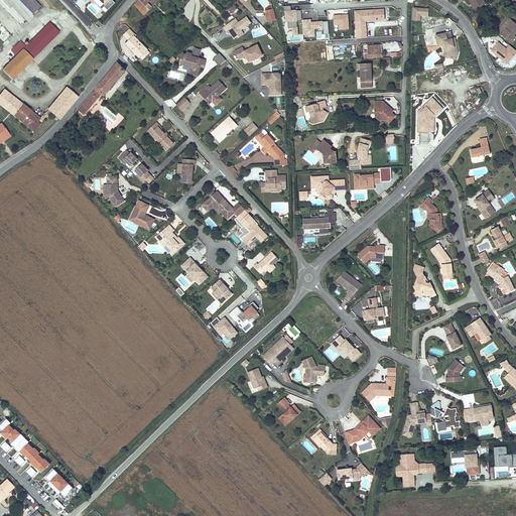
[(26,20),(5,0),(0,0),(0,2),(21,24),(26,20)]
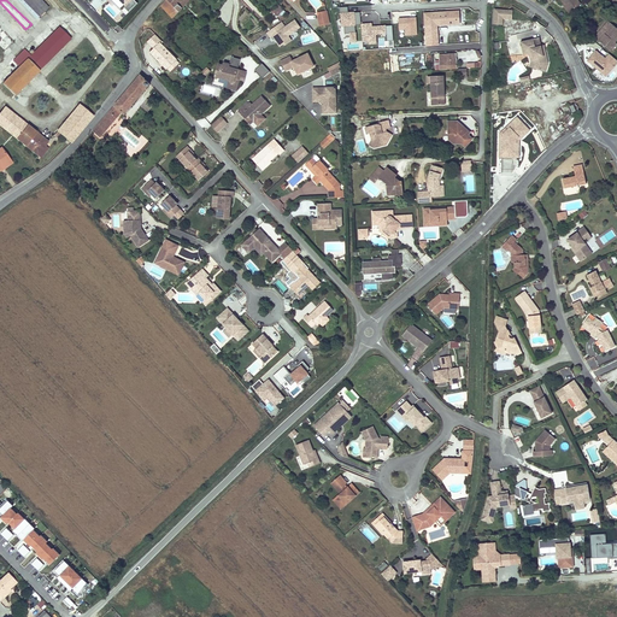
[(48,6),(41,0),(23,0),(39,16),(48,6)]
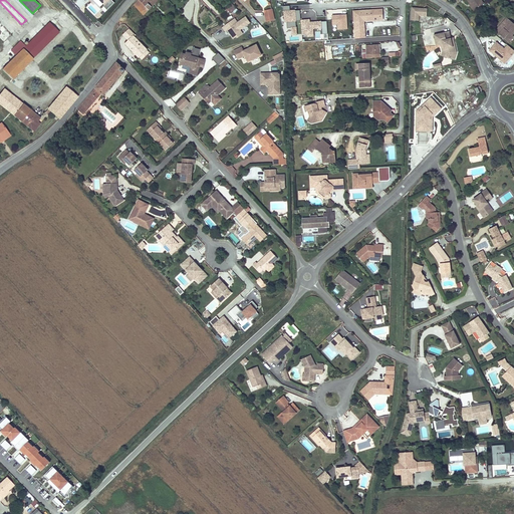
[(99,0),(103,3),(102,5),(106,8),(113,1),(111,0),(99,0)]
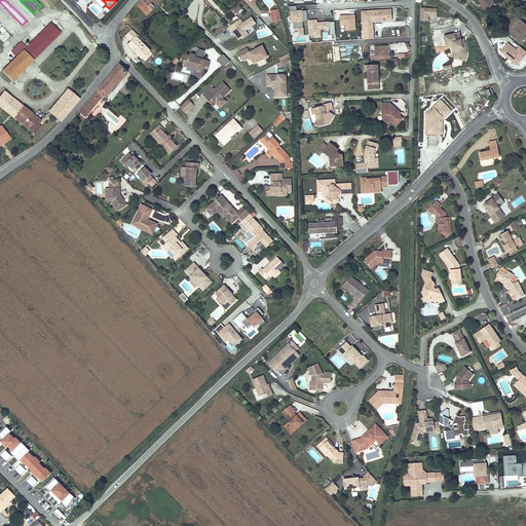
[(141,0),(137,5),(147,15),(152,11),(161,0),(141,0)]
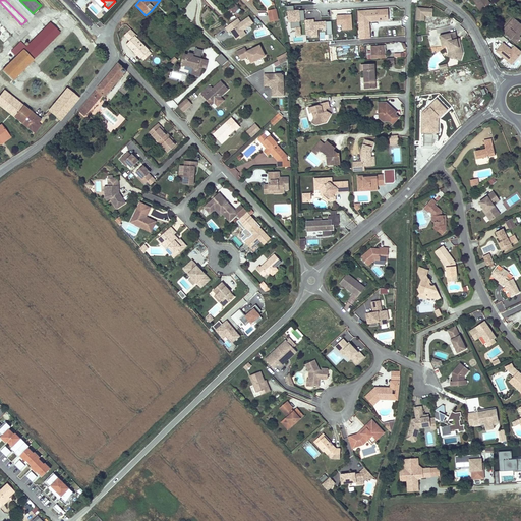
[(472,0),(475,4),(480,10),(489,4),(486,0),(472,0)]
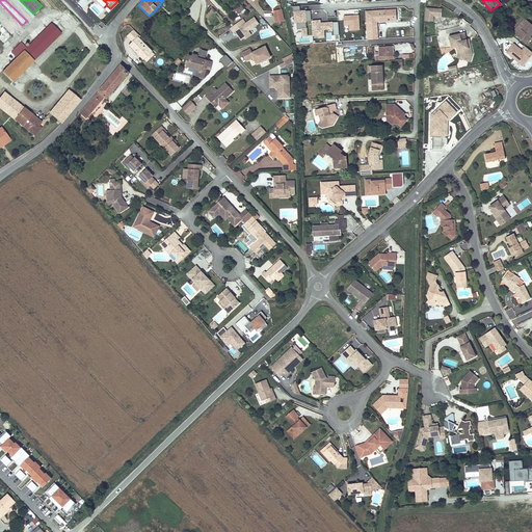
[(235,9),(241,16),(246,11),(240,4),(235,9)]
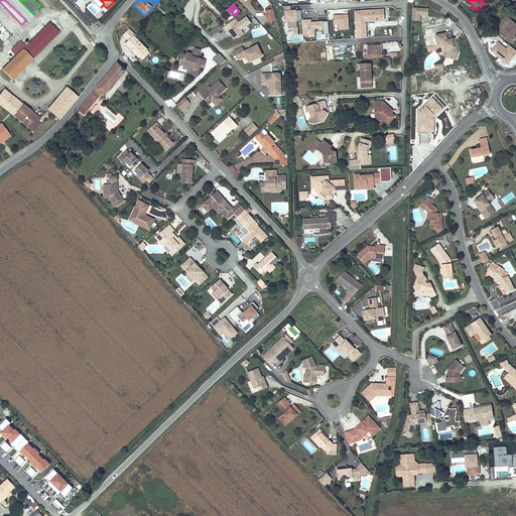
[(428,6),(413,5),(412,17),(420,18),(420,13),(428,13),(428,6)]
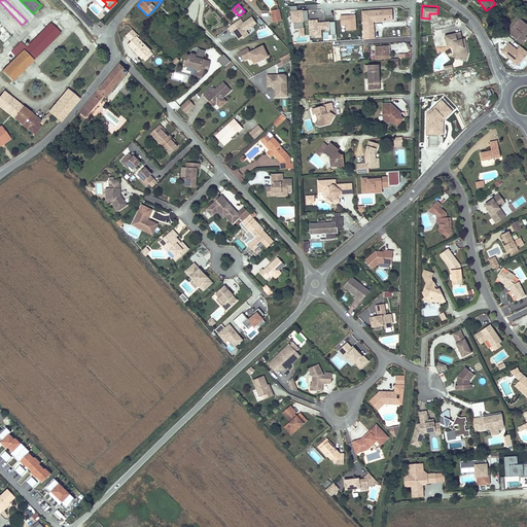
[(308,10),(297,11),(297,6),(290,6),(290,11),(291,11),(292,18),(293,23),(294,23),(294,29),(300,29),(300,36),(305,36),(304,22),(309,22),(309,21),(308,10)]
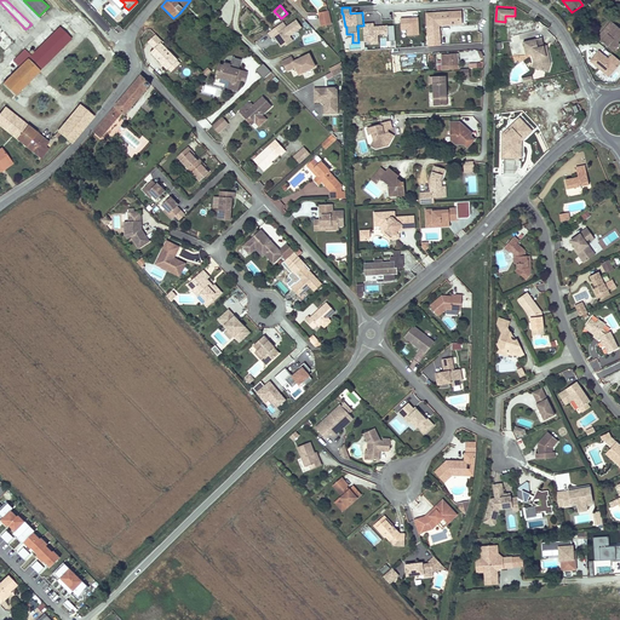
[(328,9),(319,11),(321,23),(331,21),(328,9)]
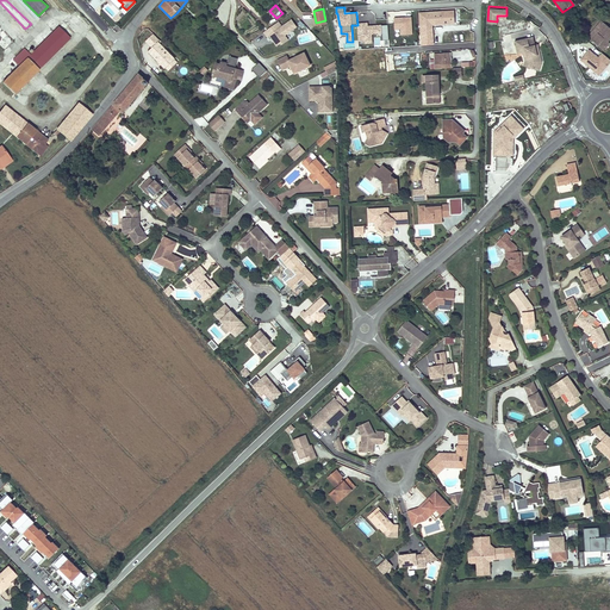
[(454,12),(421,13),(421,25),(455,24),(454,12)]
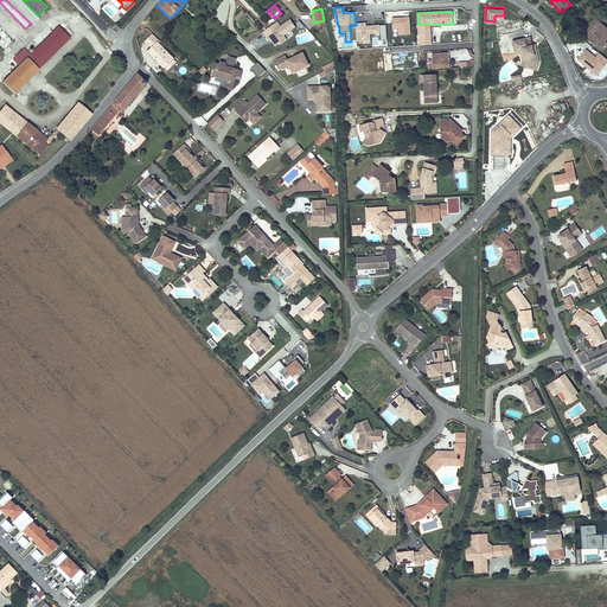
[(409,18),(393,19),(393,30),(400,30),(400,36),(410,34),(409,18)]
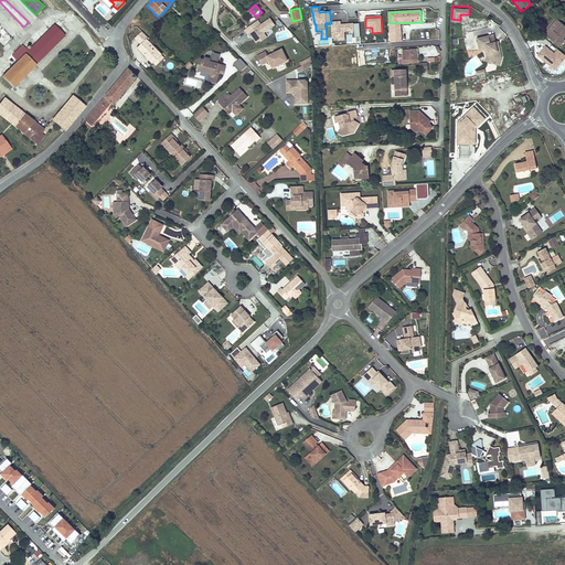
[(55,24),(49,18),(36,30),(43,36),(55,24)]
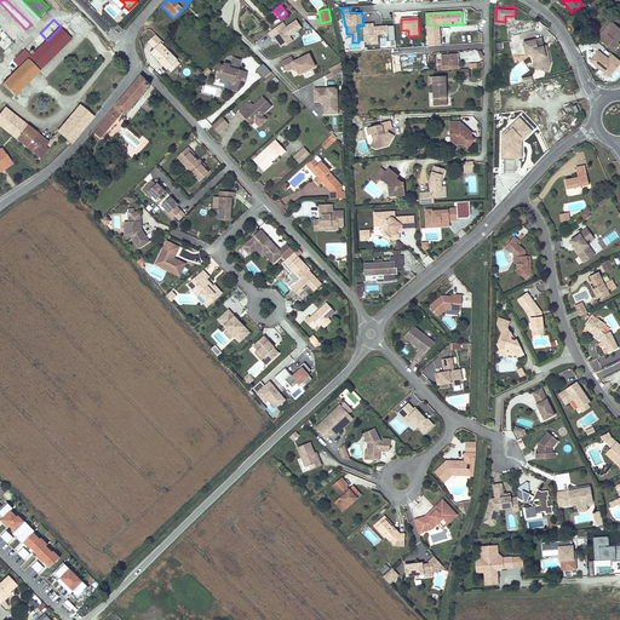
[(283,23),(268,34),(273,42),(275,41),(281,49),(285,46),(286,47),(294,41),(291,38),(303,29),(297,21),(286,28),(283,23)]
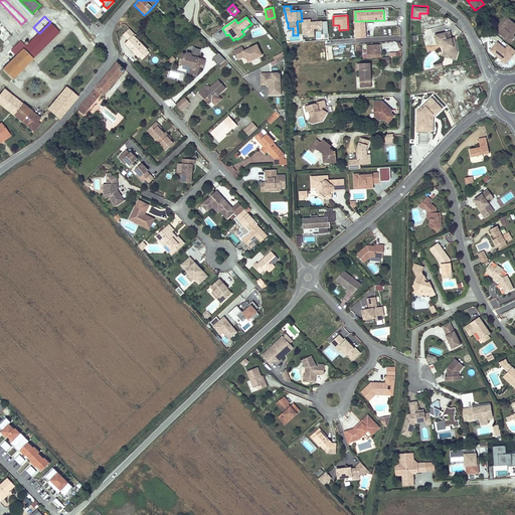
[(26,46),(23,49),(33,58),(63,27),(54,18),(50,22),(39,33),(26,46)]
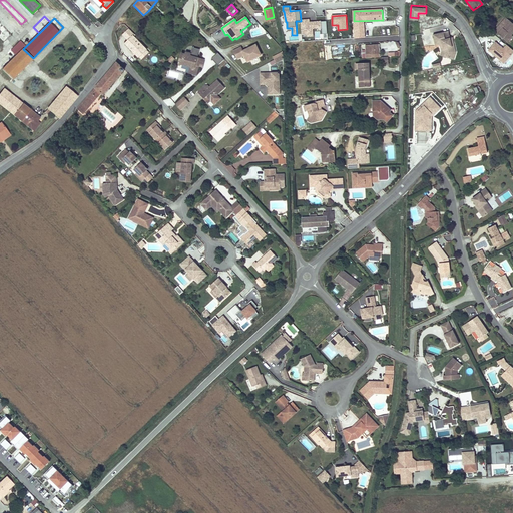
[(512,32),(512,23),(506,18),(501,23),(505,27),(498,34),(507,42),(512,36),(511,35),(512,32)]
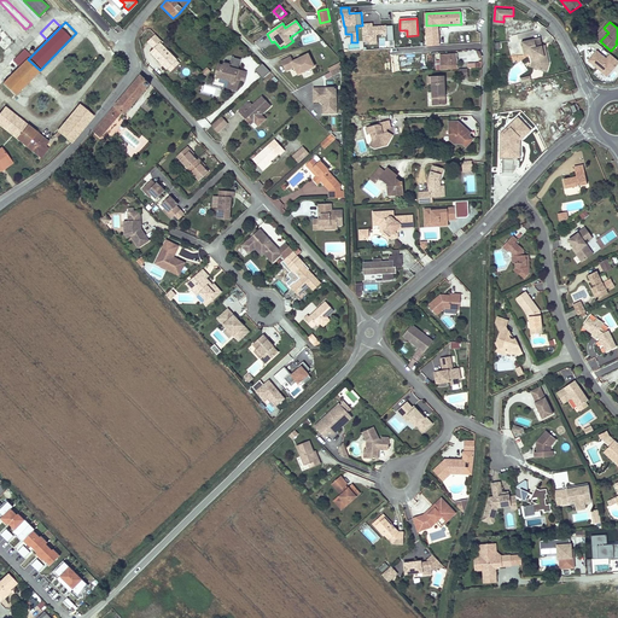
[(372,24),(362,24),(362,25),(363,42),(369,41),(369,45),(377,44),(377,35),(388,34),(388,41),(395,41),(394,25),(372,27),(372,24)]
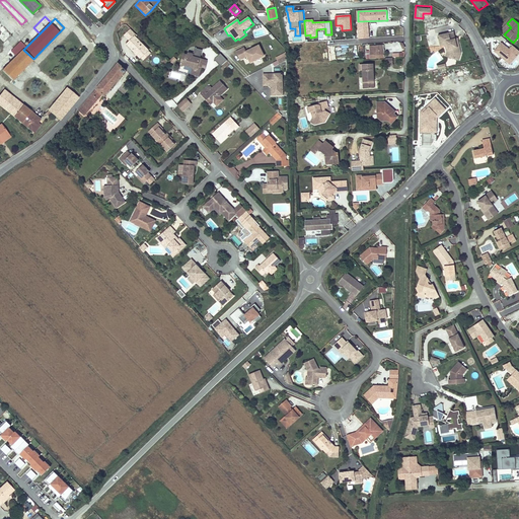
[(11,34),(0,22),(0,38),(4,42),(11,34)]
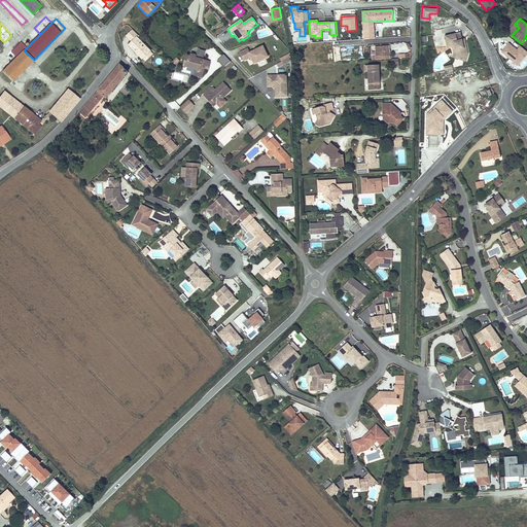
[(132,41),(129,44),(137,54),(139,56),(143,60),(143,59),(151,51),(138,38),(137,37),(139,35),(133,29),(127,35),(132,41)]
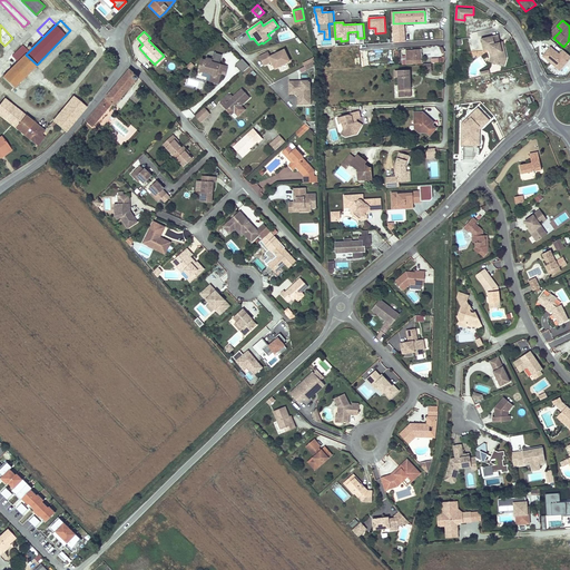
[(406,32),(395,33),(395,42),(406,41),(406,32)]
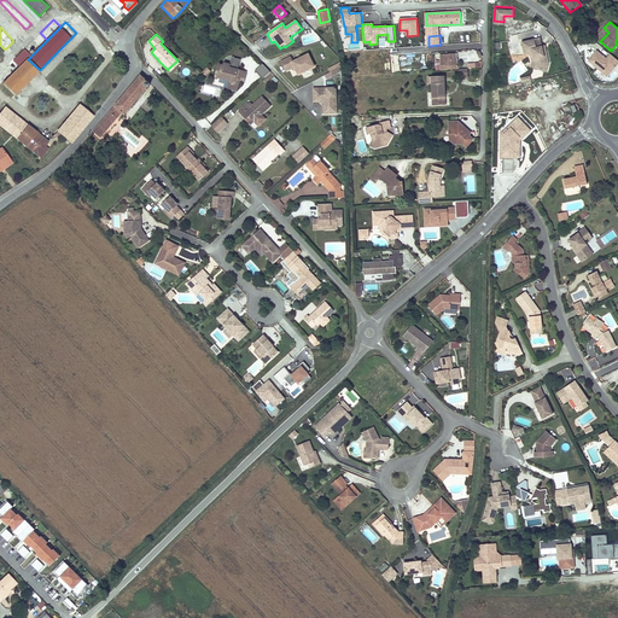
[(547,62),(543,46),(536,47),(534,38),(522,41),(525,53),(532,52),(535,62),(534,66),(543,70),(547,62)]
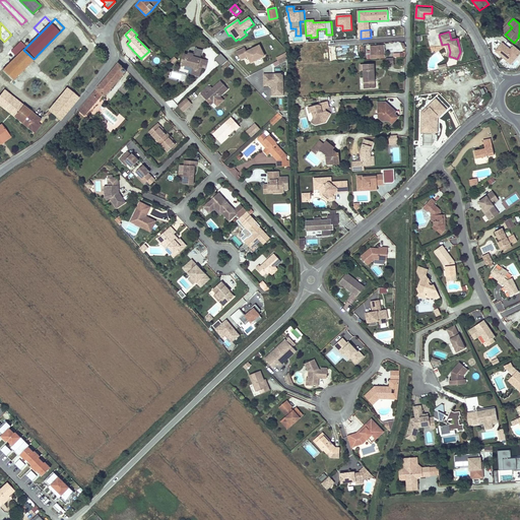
[(16,57),(0,72),(0,74),(9,83),(34,59),(23,50),(26,47),(20,41),(11,51),(16,57)]
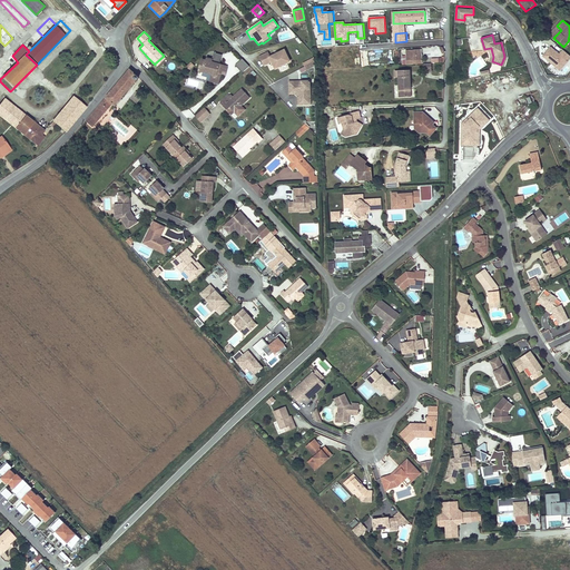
[(559,53),(550,46),(542,56),(560,71),(569,58),(569,55),(562,49),(559,53)]
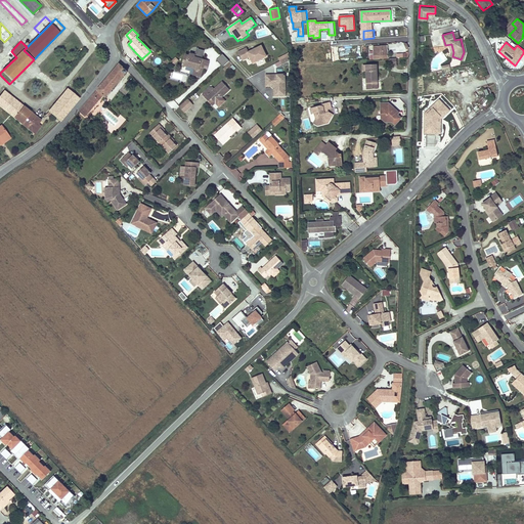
[(387,46),(374,46),(374,49),(377,49),(377,55),(388,55),(387,46)]
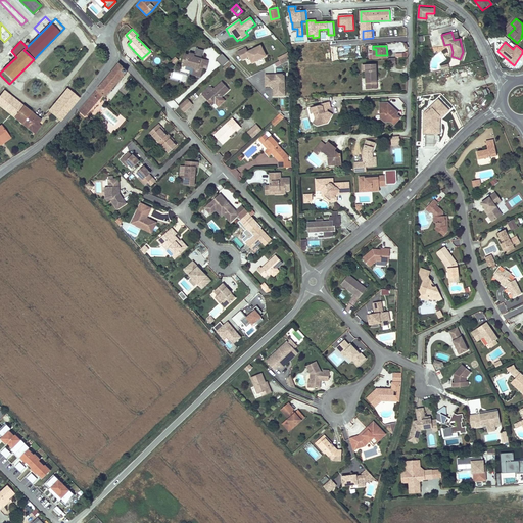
[(248,53),(246,49),(239,52),(243,60),(250,57),(253,63),(267,57),(262,47),(253,51),(253,52),(251,53),(250,52),(248,53)]
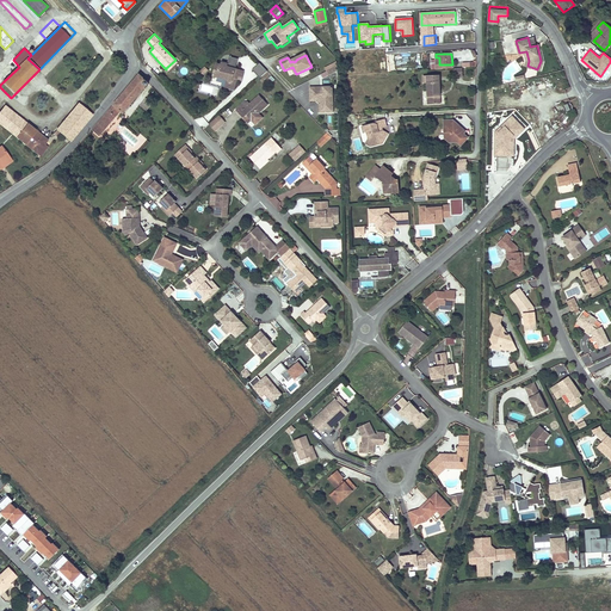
[(176,60),(166,68),(168,72),(178,63),(176,60)]
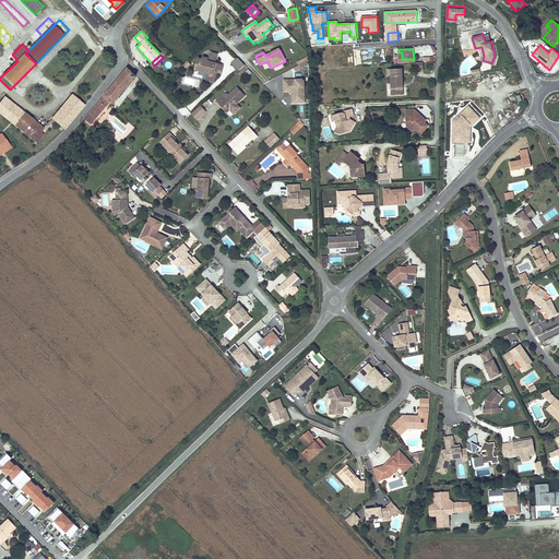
[(207,61),(207,58),(202,57),(202,59),(198,58),(195,67),(209,70),(209,73),(207,75),(210,76),(209,81),(214,82),(217,72),(214,71),(216,63),(207,61)]
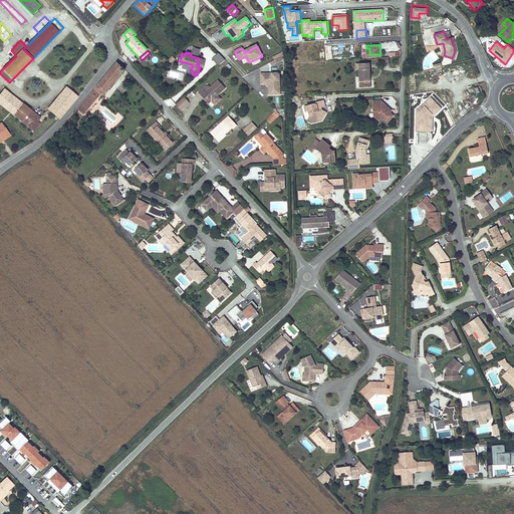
[(218,53),(212,59),(218,66),(225,61),(218,53)]
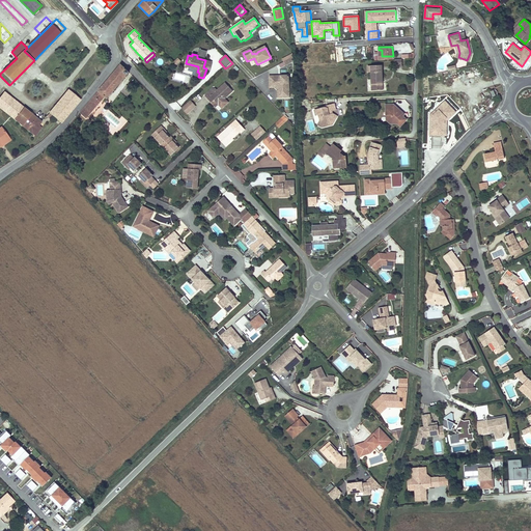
[(107,99),(129,72),(121,64),(80,113),(86,118),(105,96),(107,99)]
